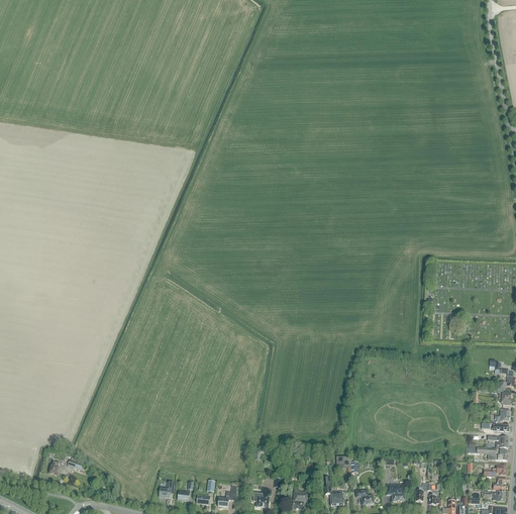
[(505,385),(512,386),(514,376),(512,375),(512,371),(507,370),(507,368),(500,367),(499,371),(506,372),(506,374),(505,377),(506,377),(506,381),(498,380),(497,386),(505,387),(505,385)]
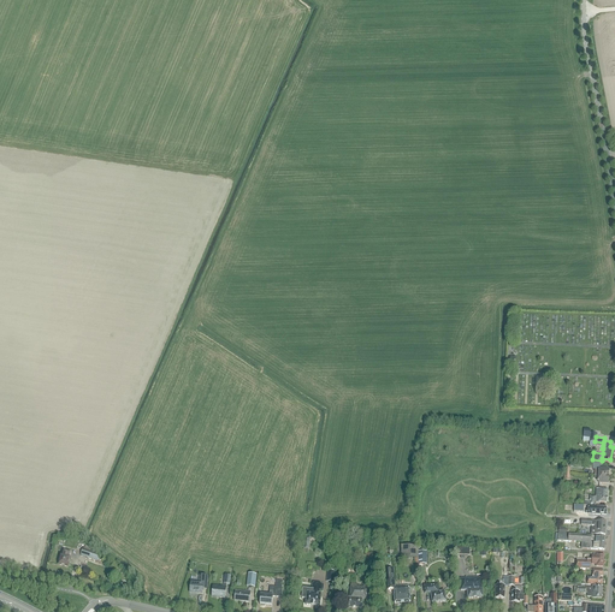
[(587,500),(587,501),(593,501),(595,499),(598,499),(605,499),(605,493),(607,486),(597,486),(595,486),(595,493),(589,493),(589,497),(584,497),(584,500),(587,500)]
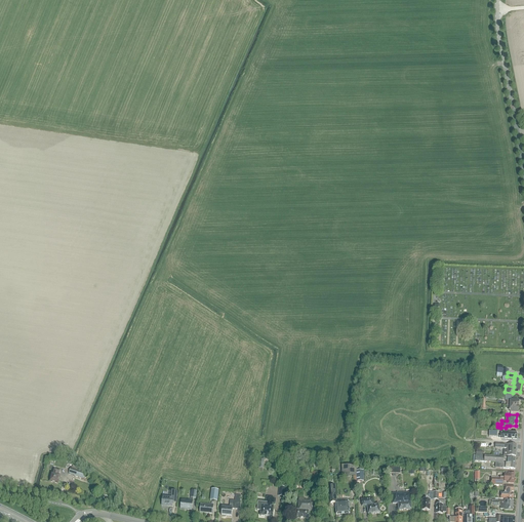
[(516,430),(507,430),(507,428),(500,428),(499,435),(515,436),(516,430)]
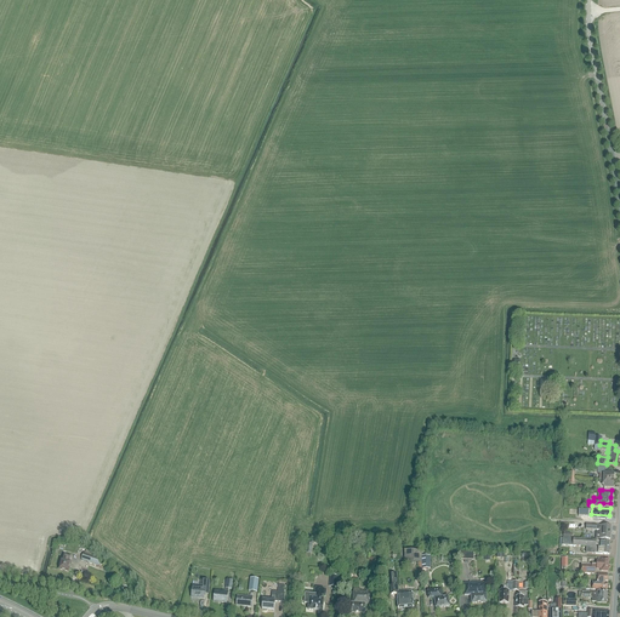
[(598,526),(598,529),(595,529),(595,535),(609,536),(609,523),(598,521),(595,521),(585,520),(584,525),(595,526),(598,526)]
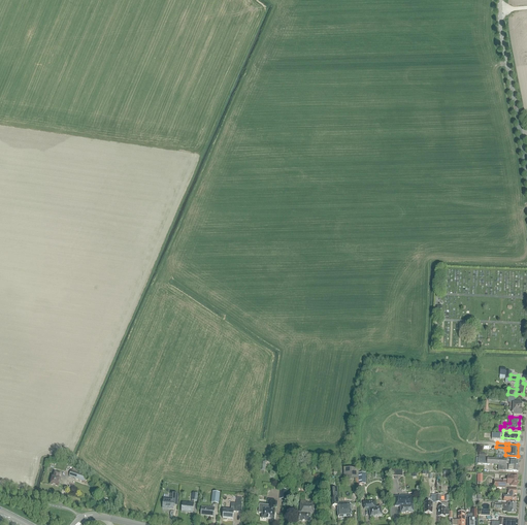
[(476,461),(497,462),(517,463),(517,458),(507,458),(507,457),(476,455),(476,461)]
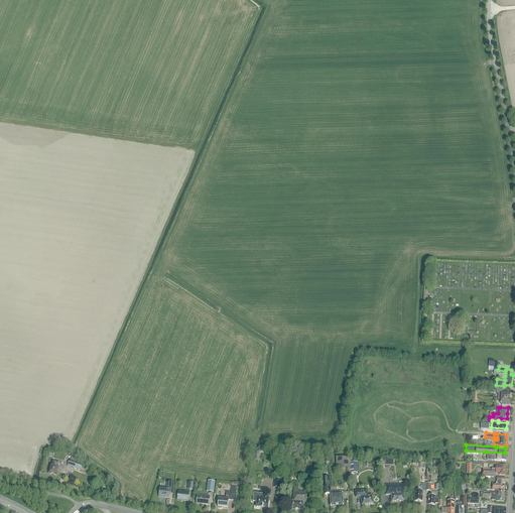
[(346,465),(349,465),(349,456),(335,455),(335,466),(346,465)]
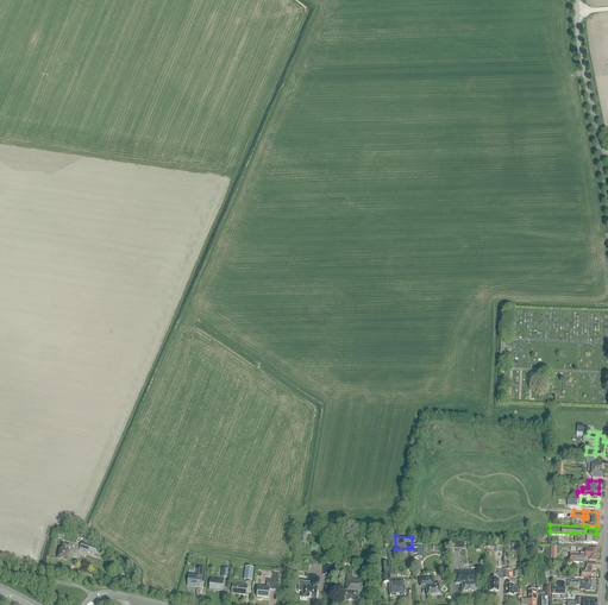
[(79,546),(96,552),(99,544),(81,539),(79,546)]
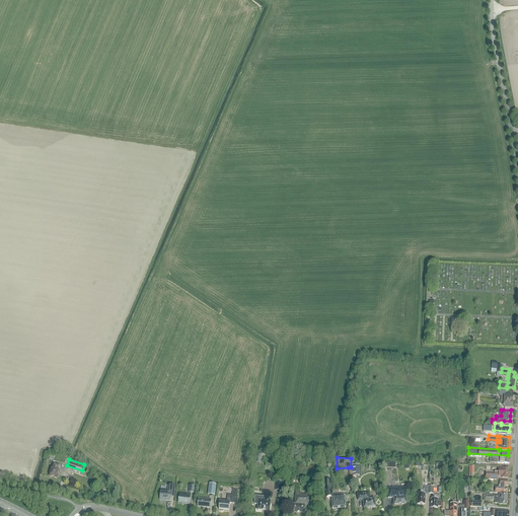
[(415,459),(415,470),(422,470),(422,467),(428,467),(428,462),(421,462),(421,459),(415,459)]
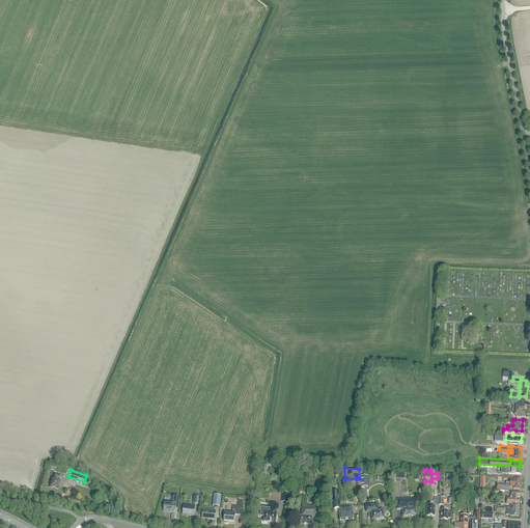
[(59,480),(60,478),(58,477),(59,473),(53,472),(52,476),(51,476),(49,484),(57,487),(59,480)]
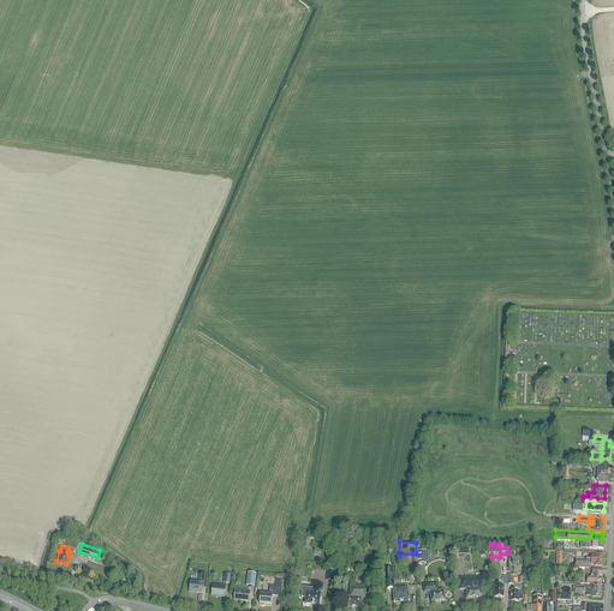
[(594,550),(594,552),(590,551),(589,559),(594,559),(594,562),(601,562),(602,550),(594,550)]
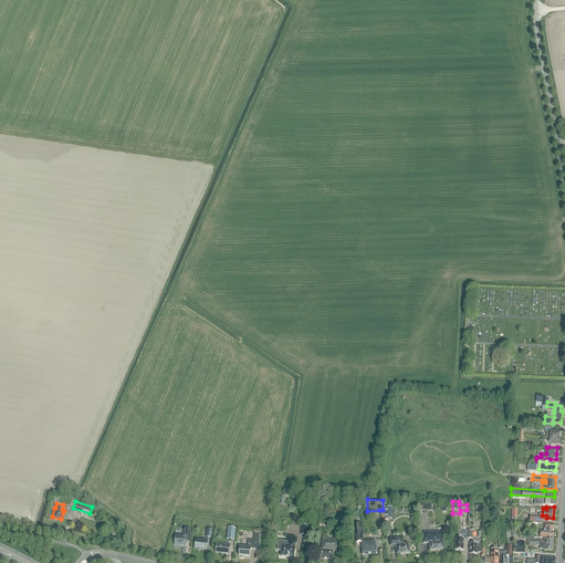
[(553,521),(543,521),(543,527),(545,527),(545,529),(539,529),(539,534),(552,535),(552,529),(551,529),(551,527),(552,527),(553,521)]
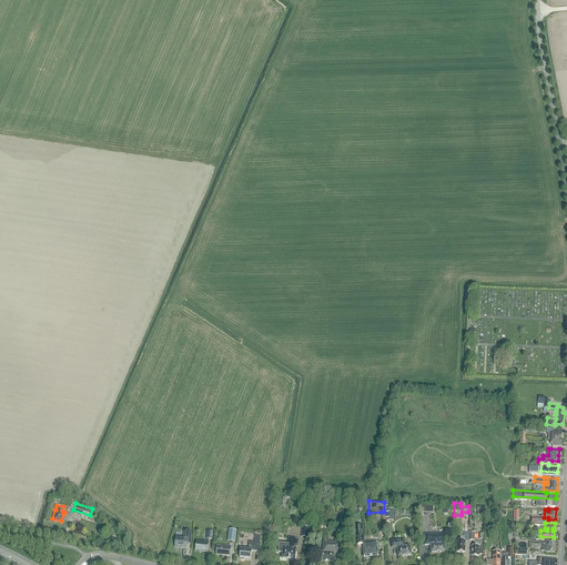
[(307,535),(309,524),(300,524),(300,534),(307,535)]
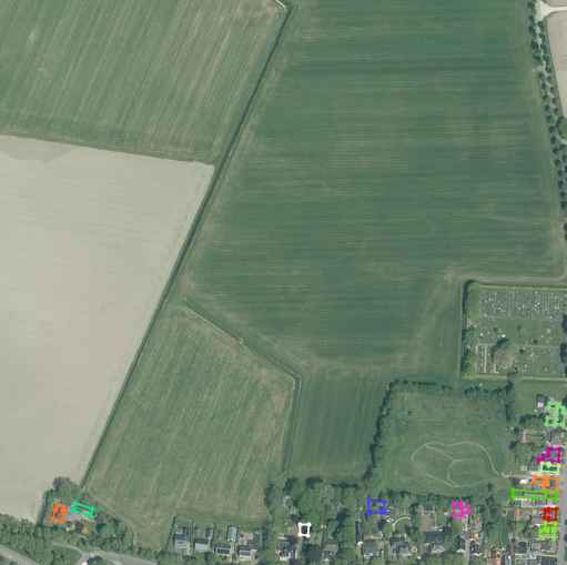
[(211,536),(212,528),(206,527),(204,537),(202,537),(202,538),(195,537),(194,547),(206,548),(208,538),(206,538),(208,535),(211,536)]
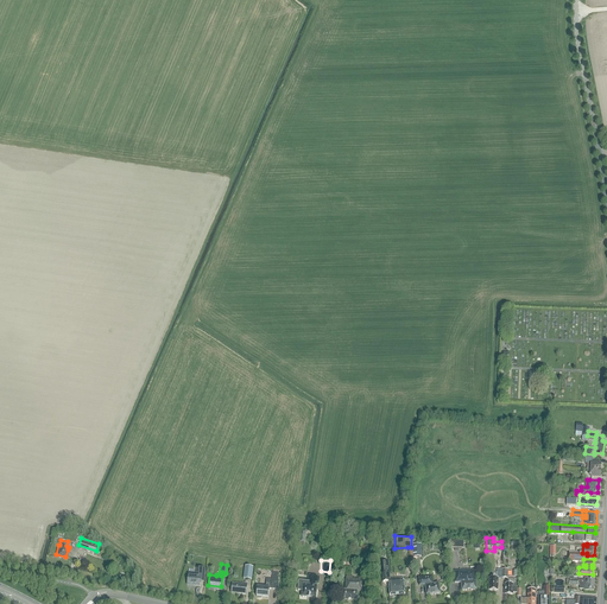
[(497,576),(506,576),(506,566),(495,566),(495,570),(489,570),(489,574),(488,574),(488,587),(497,587),(497,576)]
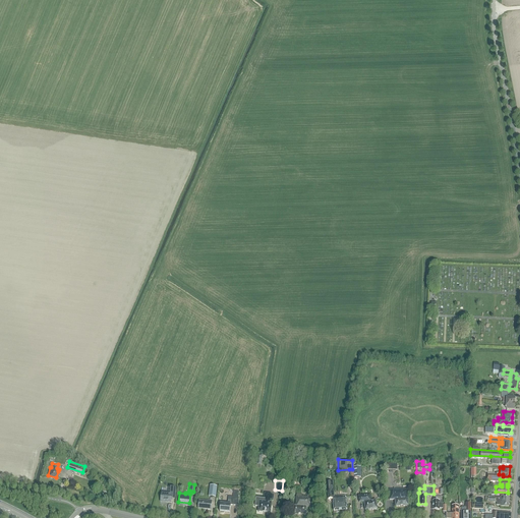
[(174,494),(174,486),(169,486),(169,491),(160,490),(160,499),(170,500),(171,494),(174,494)]
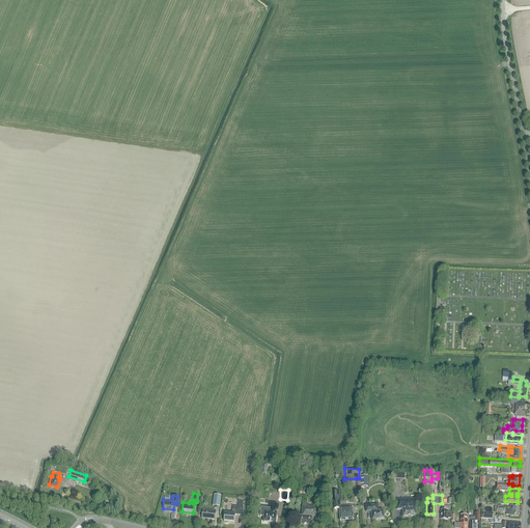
[(401,513),(415,512),(415,505),(414,505),(414,496),(395,496),(395,497),(395,506),(401,506),(401,513)]
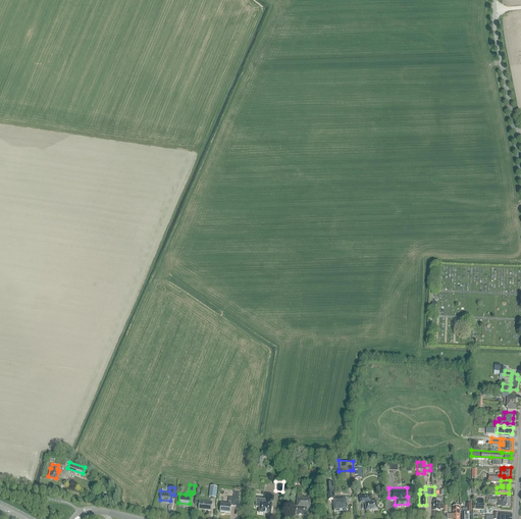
[(263,497),(259,497),(255,496),(254,505),(259,505),(258,510),(270,511),(271,501),(269,501),(269,498),(272,498),(273,491),(263,490),(263,497)]
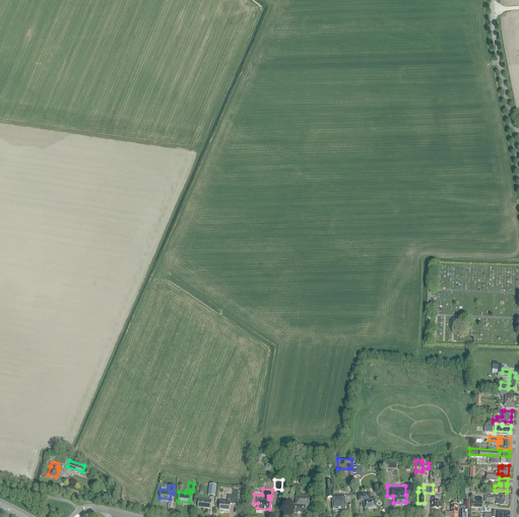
[(310,491),(308,491),(306,491),(306,494),(301,494),(301,491),(295,490),(295,503),(292,502),(292,510),(305,511),(305,503),(309,503),(310,491)]
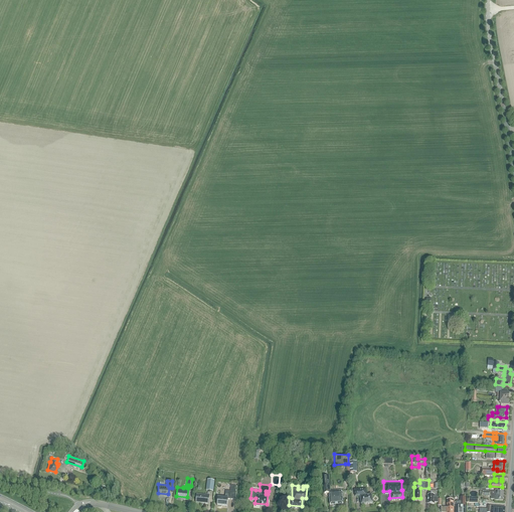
[(370,493),(371,493),(370,492),(366,492),(365,486),(353,487),(354,494),(359,493),(360,502),(371,500),(370,493)]
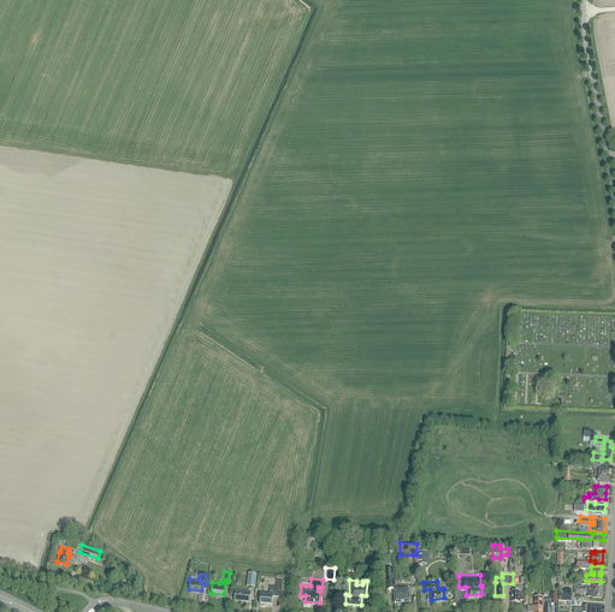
[(409,587),(408,587),(408,584),(407,584),(407,582),(394,583),(394,586),(391,587),(392,600),(409,599),(408,592),(409,592),(409,587)]
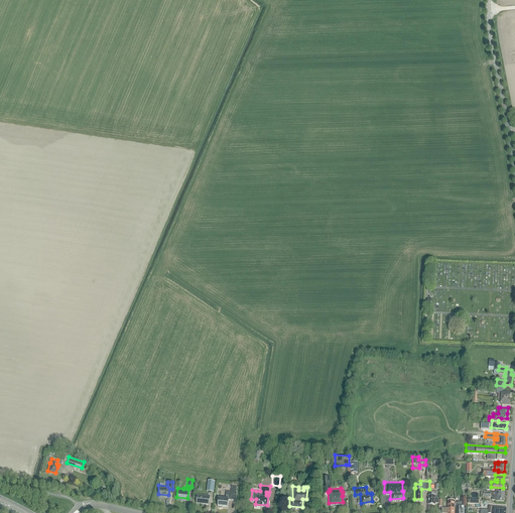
[(495,488),(495,489),(484,489),(484,490),(479,489),(479,493),(482,494),(489,494),(491,494),(491,497),(494,498),(494,499),(503,500),(503,489),(495,488)]
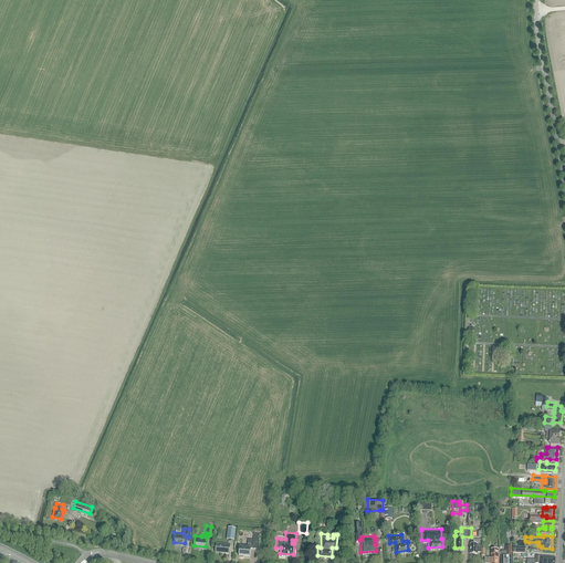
[(238,553),(239,553),(239,554),(241,555),(241,554),(242,554),(242,553),(249,554),(250,545),(258,546),(259,538),(258,538),(252,538),(247,537),(246,544),(239,544),(238,553)]
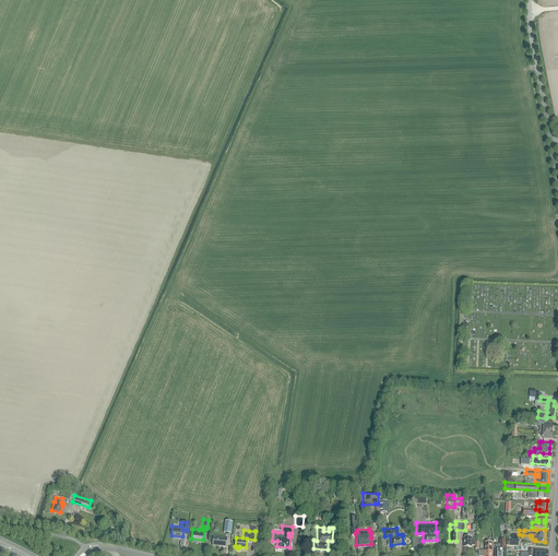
[(470,544),(470,543),(474,543),(474,537),(473,536),(473,531),(465,531),(465,534),(463,534),(463,544),(470,544)]
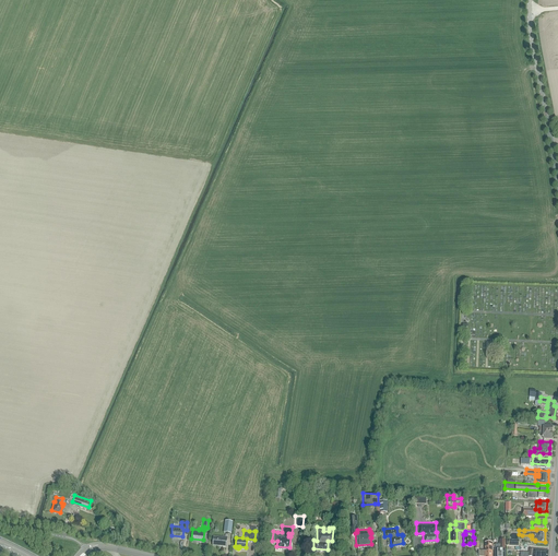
[(225,544),(226,534),(222,534),(212,533),(211,543),(225,544)]
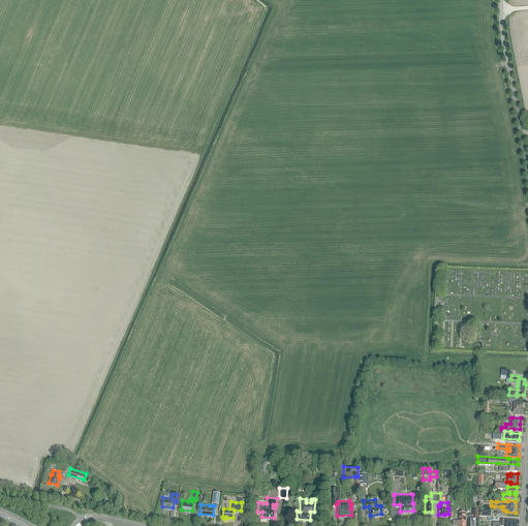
[(476,517),(476,507),(471,507),(471,509),(471,513),(471,517),(467,517),(466,525),(476,525),(476,517)]
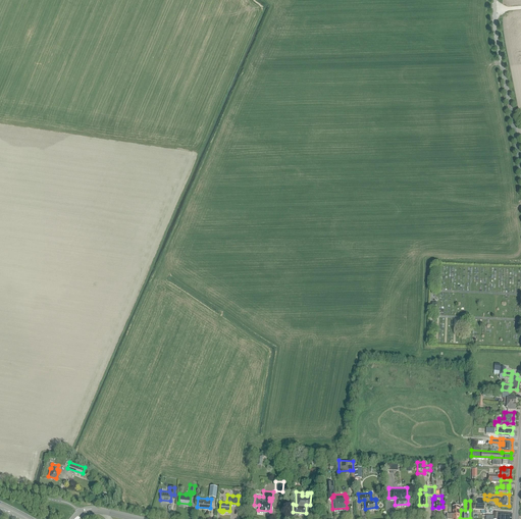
[(458,518),(458,503),(452,503),(452,511),(446,511),(446,517),(452,517),(452,518),(458,518)]
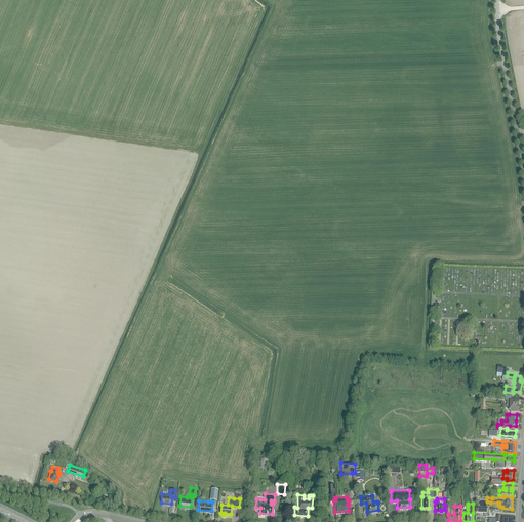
[(499,521),(513,521),(514,514),(495,513),(495,520),(500,520),(499,521)]
